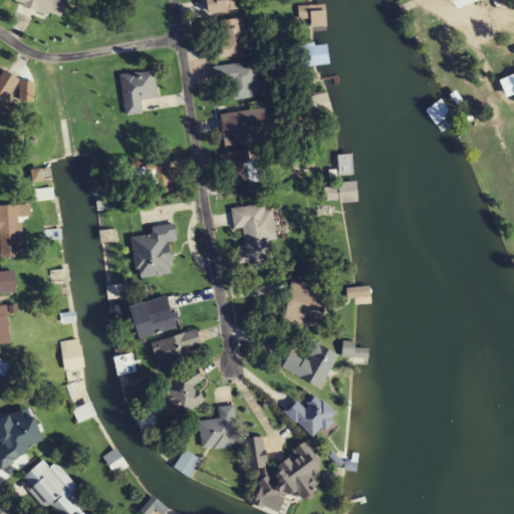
[(61,18),(66,0),(15,0),(14,5),(61,18)]
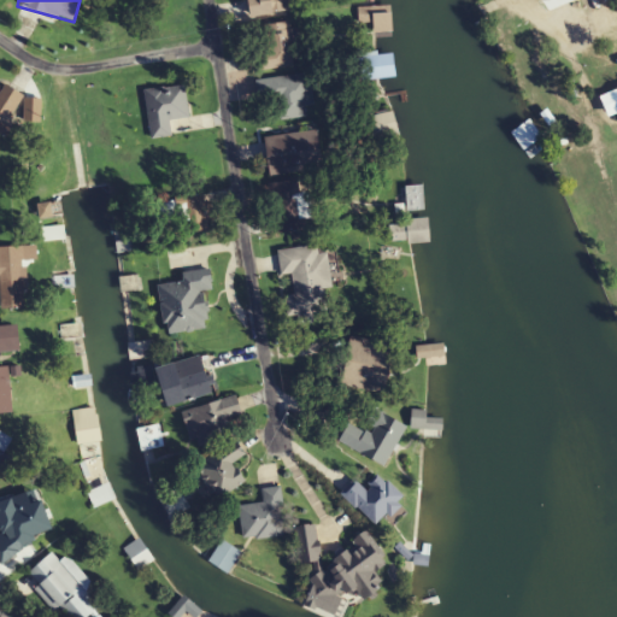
[(247,0),(250,18),(292,13),(289,0),(247,0)]
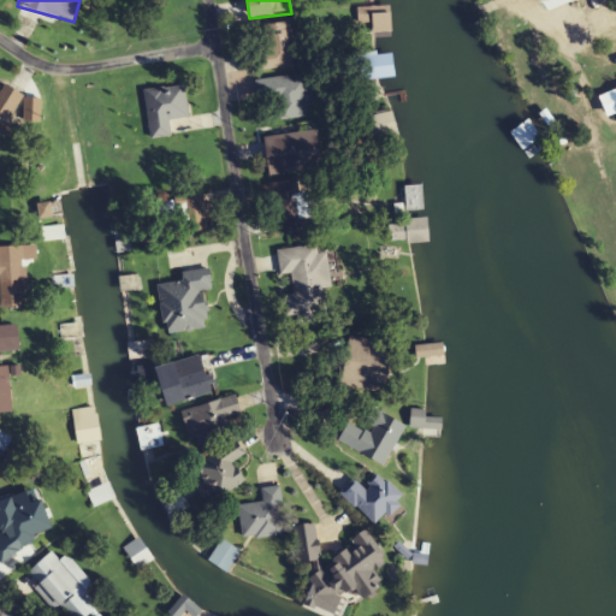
[(381,40),(389,21),(368,24),(369,42),(381,40)]
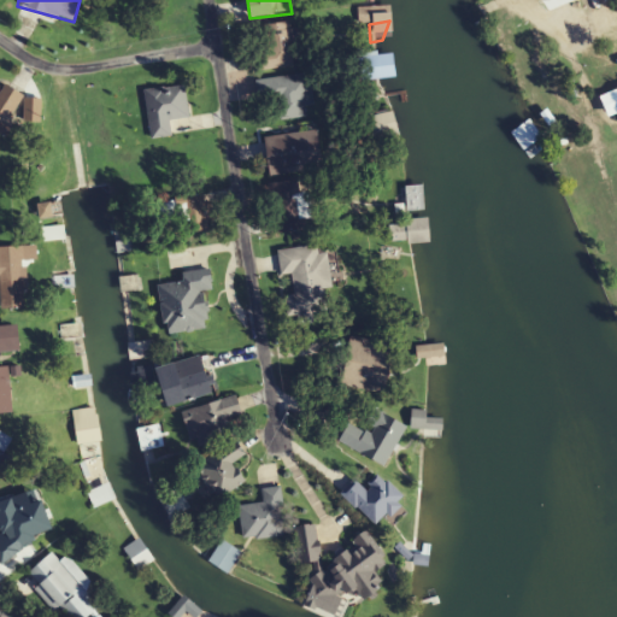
[(300,48),(299,25),(259,27),(260,70),(294,69),(293,50),(300,48)]
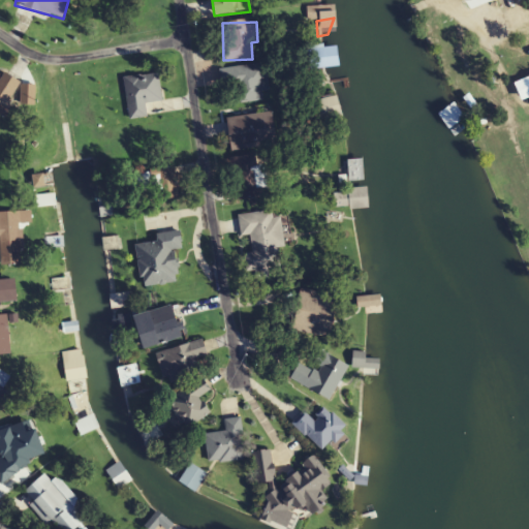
[(341,70),(340,53),(318,55),(319,71),(341,70)]
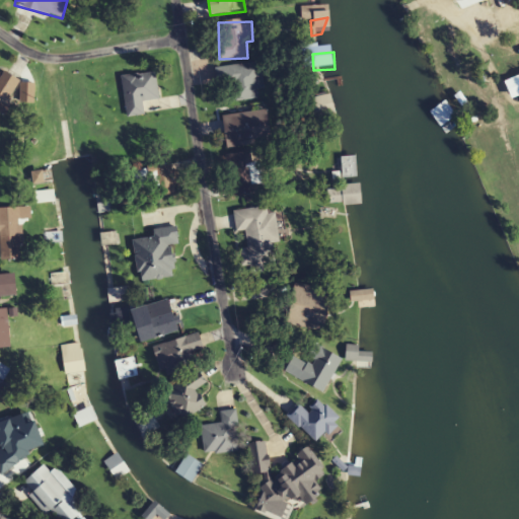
[(264,87),(261,62),(215,67),(217,85),(233,83),(235,101),(256,98),(255,88),(264,87)]
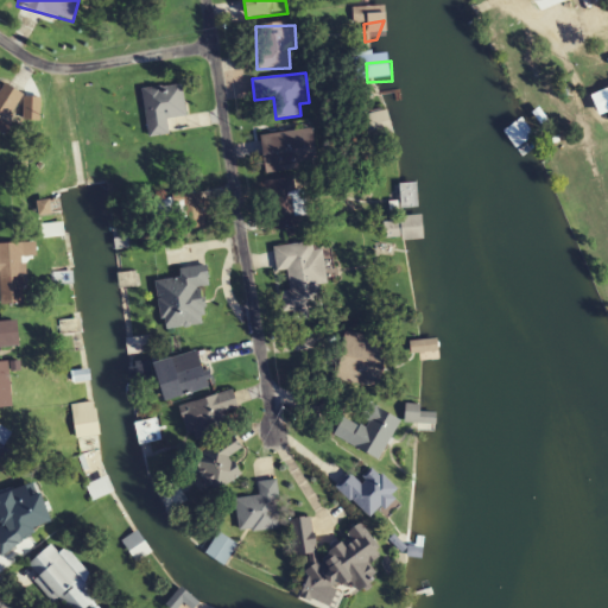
[(182,84),(143,89),(149,138),(169,135),(168,119),(187,116),(182,84)]
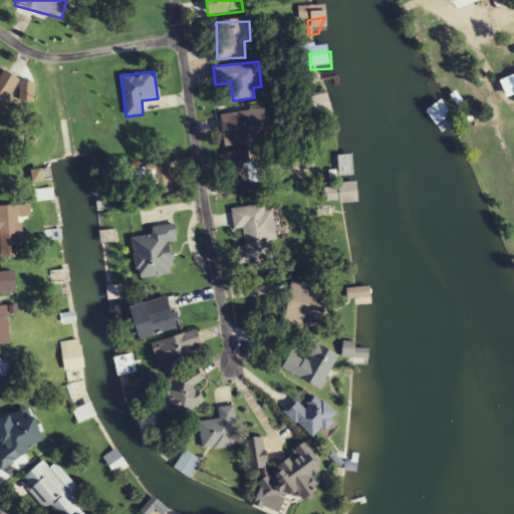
[(507,98),(513,94),(513,74),(500,81),(507,98)]
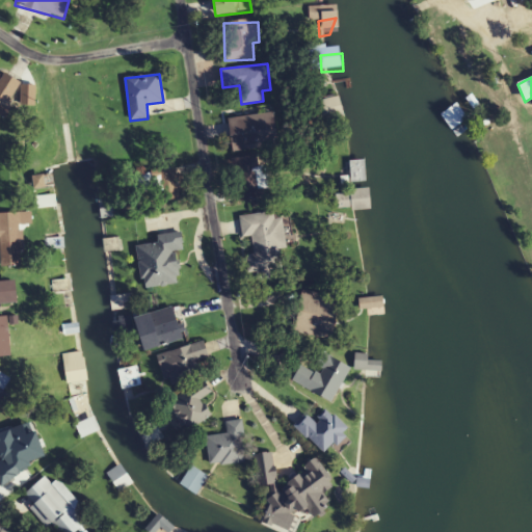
[(321,122),(344,117),(339,96),(317,101),(321,122)]
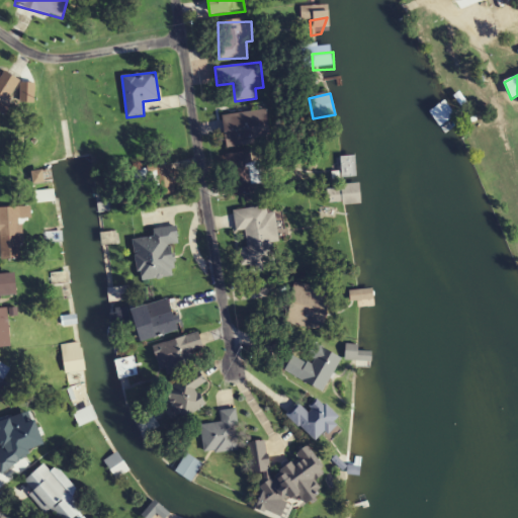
[(427,115),(440,136),(462,121),(448,103),(427,115)]
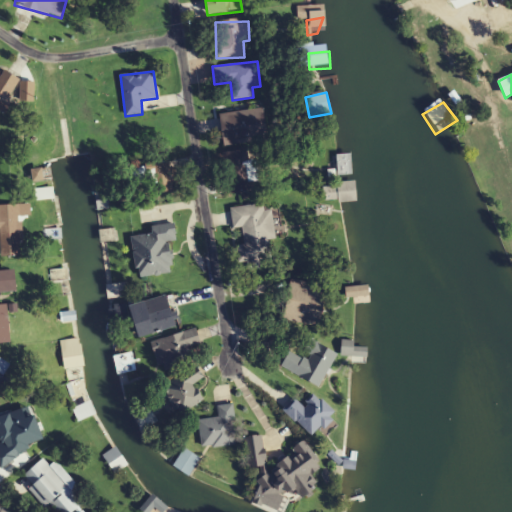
[(224,146),(268,140),(264,108),(220,114),(224,146)]
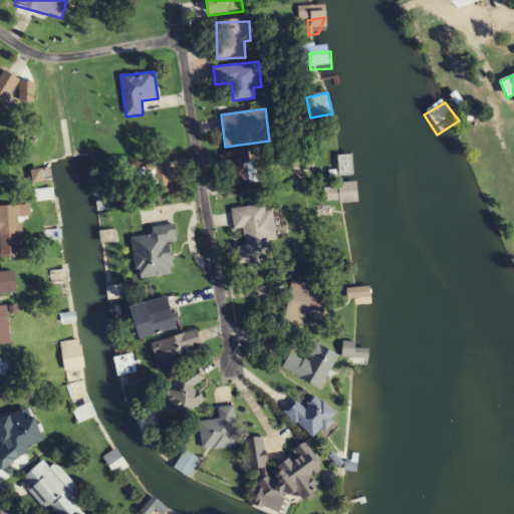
[(257,161),(251,161),(249,151),(224,154),(229,196),(255,192),(254,184),(259,183),(257,161)]
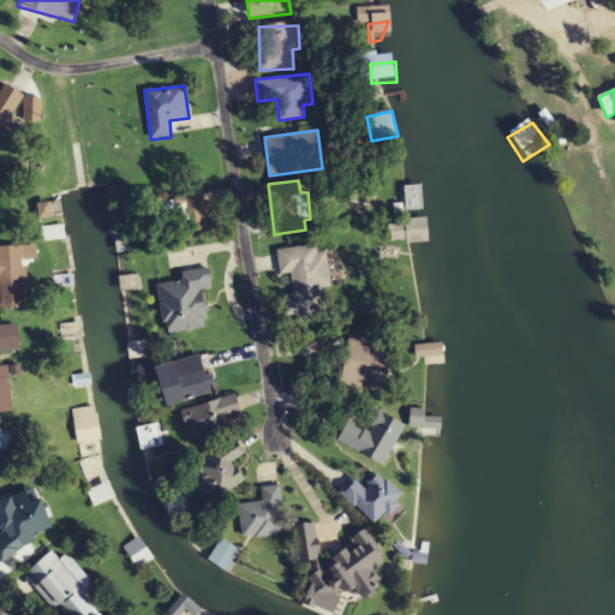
[(421,191),(421,213),(406,218),(402,191),(421,191)]
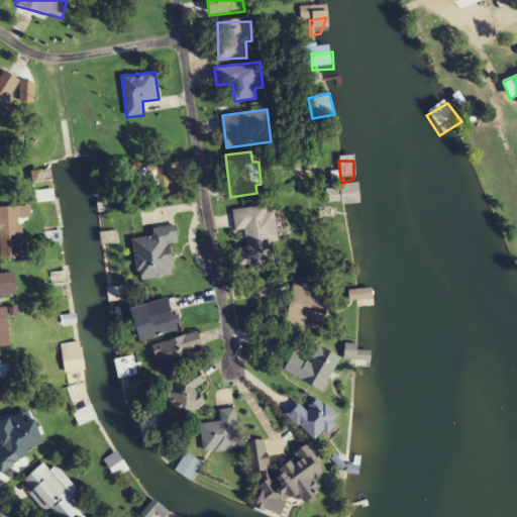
[(136,169),(138,186),(173,182),(171,165),(136,169)]
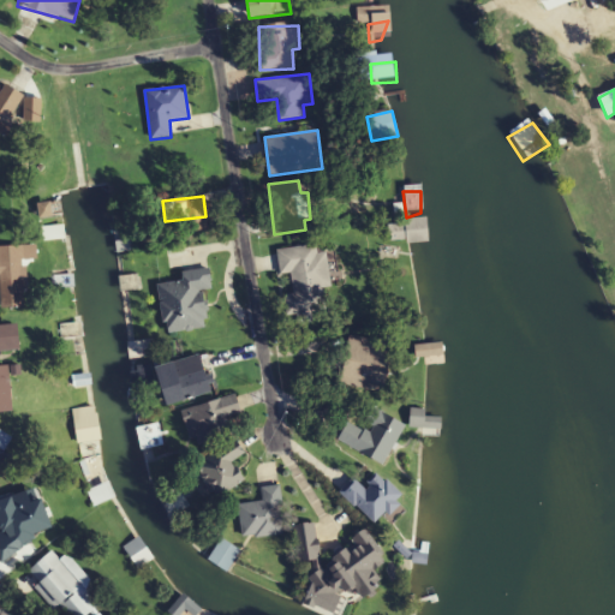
[(63,226),(43,227),(43,240),(64,239),(63,226)]
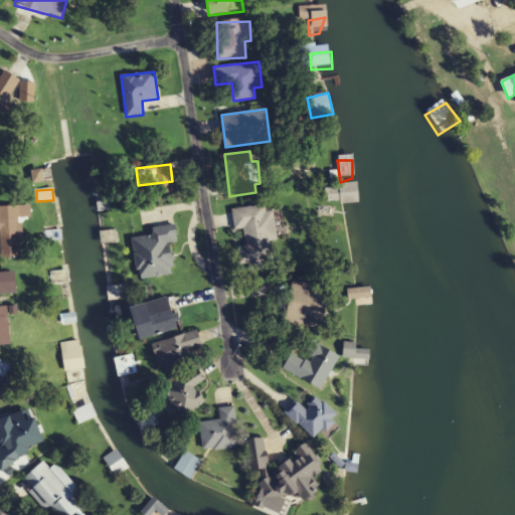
[(356,193),(359,207),(334,207),(334,193),(356,193)]
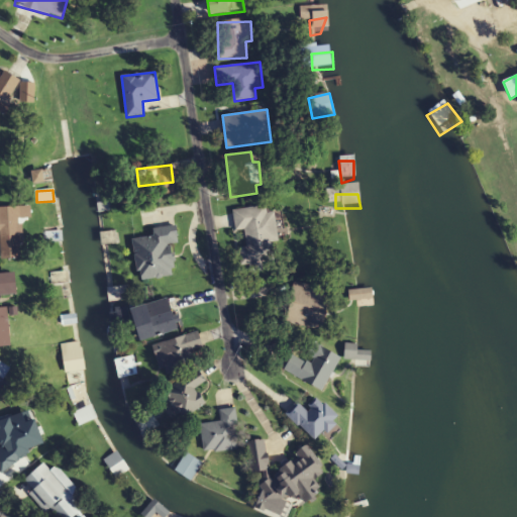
[(0,259),(22,259),(21,219),(31,219),(30,207),(0,207),(0,259)]
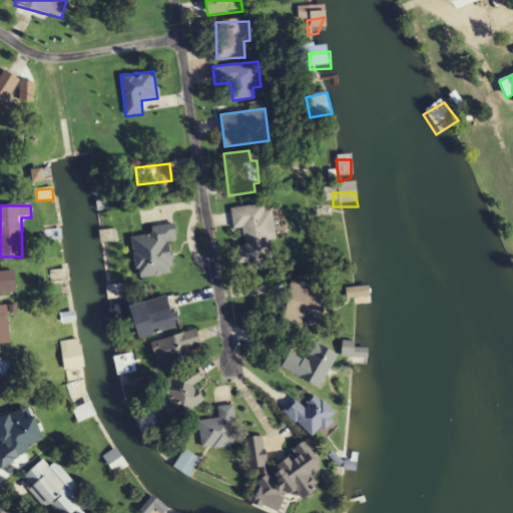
[(231,208),(233,230),(241,229),(243,246),(237,247),(239,265),(247,264),(248,270),(260,269),(259,261),(272,260),(270,241),(276,240),(273,211),(265,212),(264,205),(231,208)]
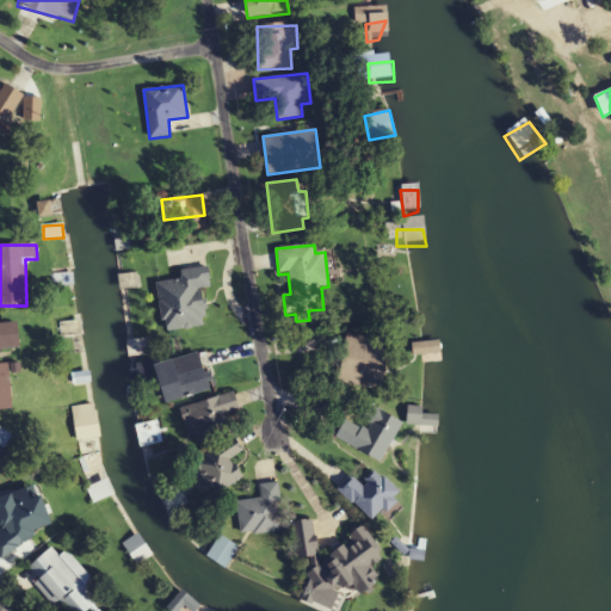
[(180,271),(181,281),(158,284),(165,333),(207,327),(202,290),(211,289),(209,267),(180,271)]
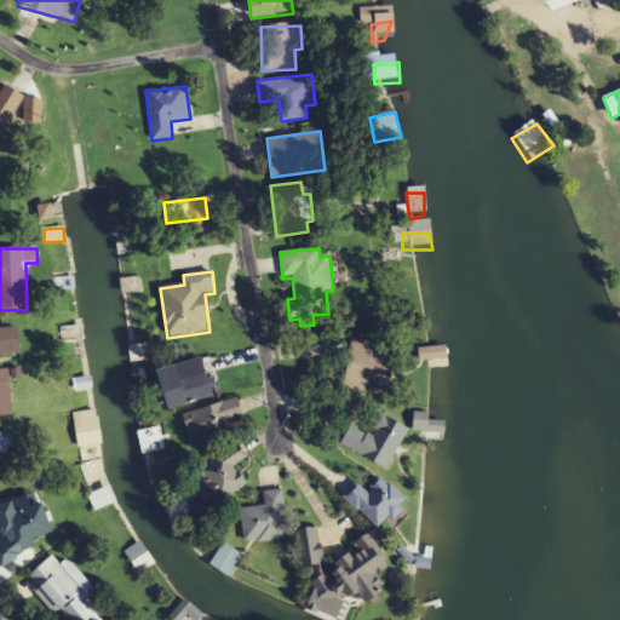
[(57,329),(78,327),(81,343),(61,348),(57,329)]
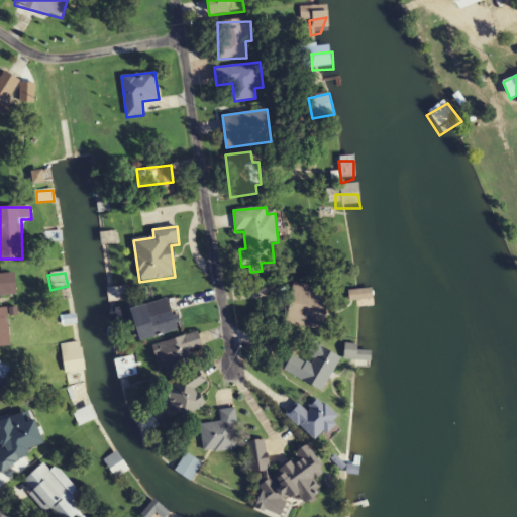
[(329,289),(292,283),(286,324),(323,330),(329,289)]
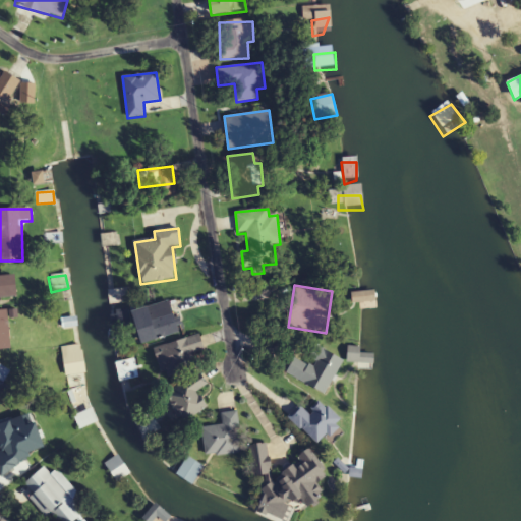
[(128,305),(127,288),(109,291),(110,306),(128,305)]
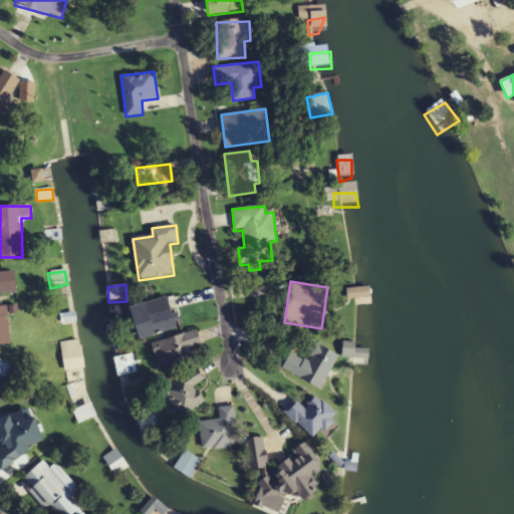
[(368,292),(370,309),(347,310),(347,291),(368,292)]
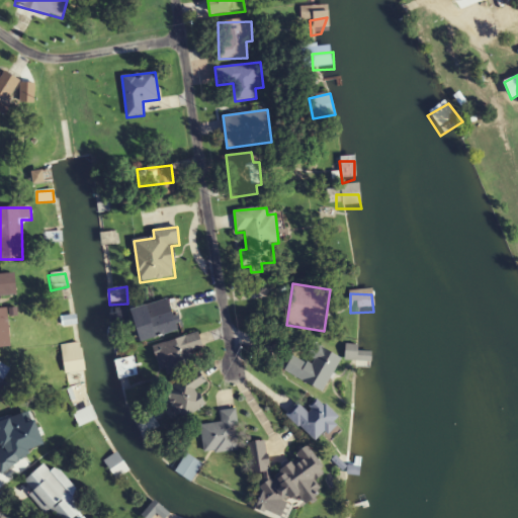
[(169,299),(132,312),(142,344),(178,332),(169,299)]
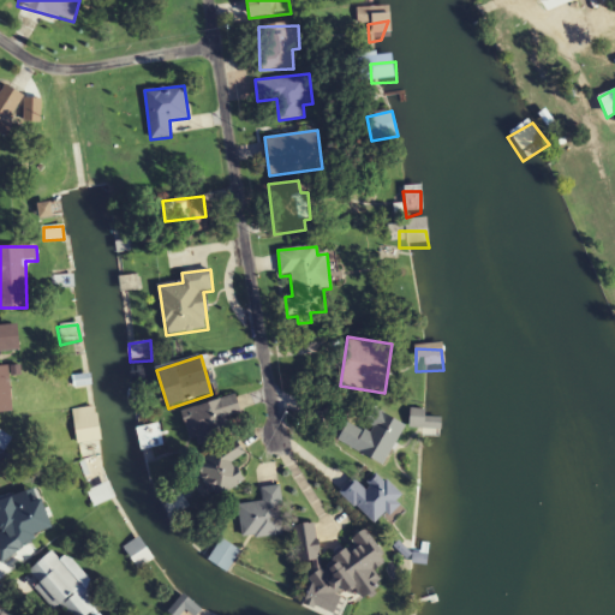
[(67,380),(94,378),(90,389),(71,394),(67,380)]
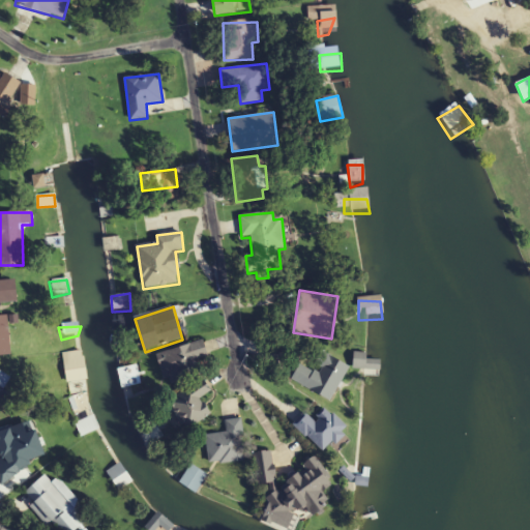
[(208,357),(204,343),(157,354),(166,386),(201,378),(197,360),(208,357)]
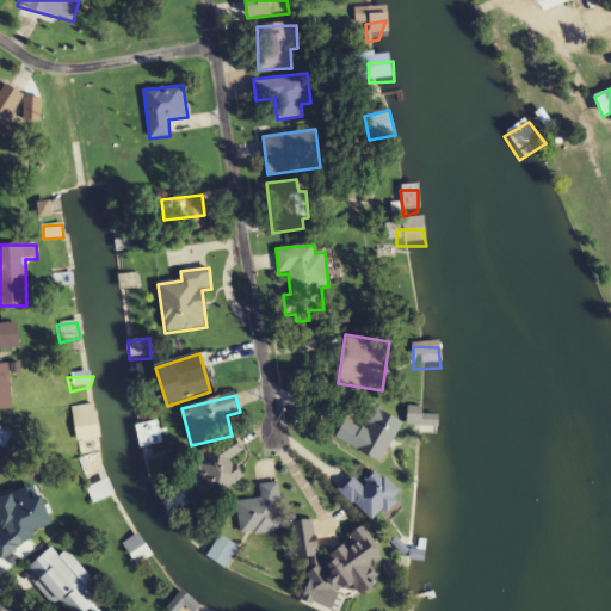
[(381,463),(402,423),(374,407),(363,429),(346,420),(335,439),(381,463)]
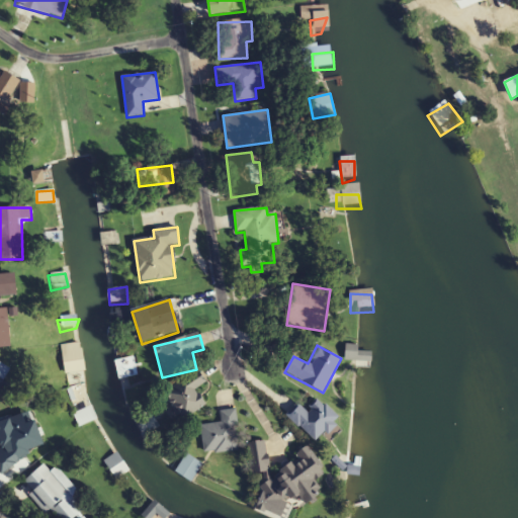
[(59,349),(64,385),(81,385),(75,350),(59,349)]
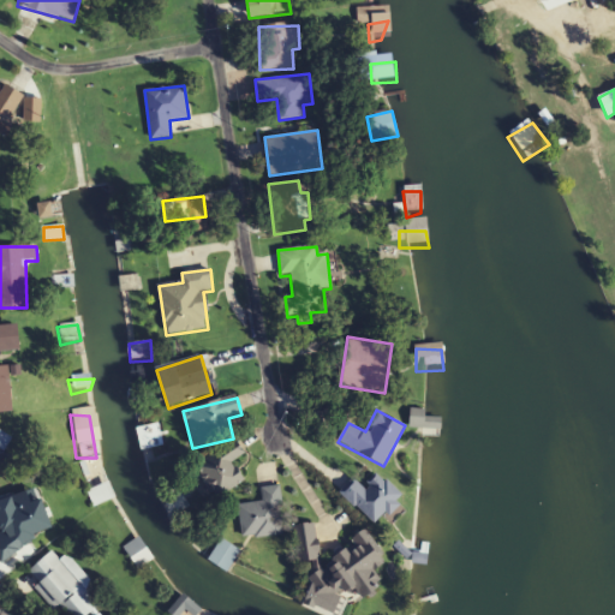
[(440,421),(439,441),(416,439),(417,421),(440,421)]
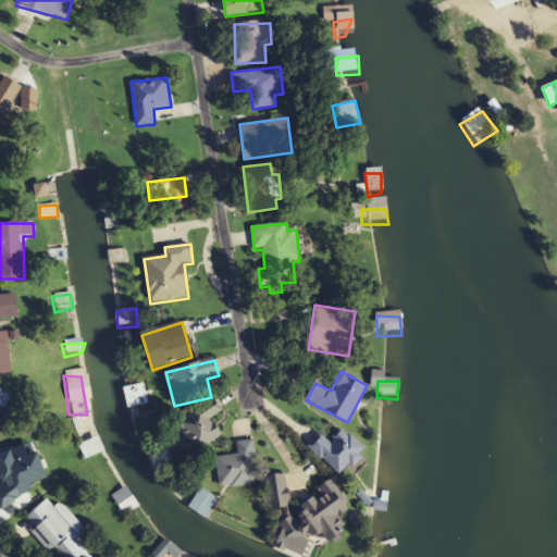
[(150,419),(145,385),(125,390),(127,422),(150,419)]
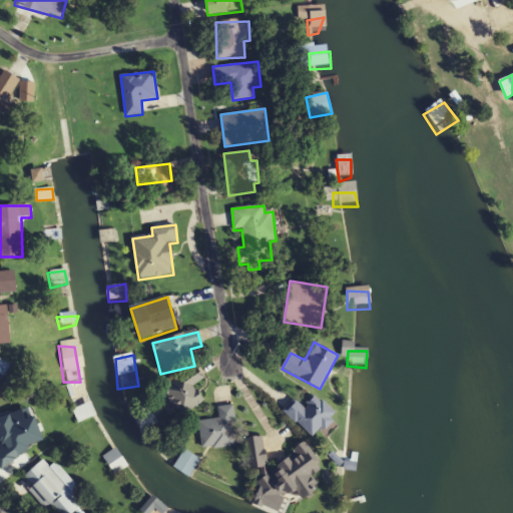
[(204,403),(194,386),(204,380),(198,369),(163,388),(179,416),(204,403)]
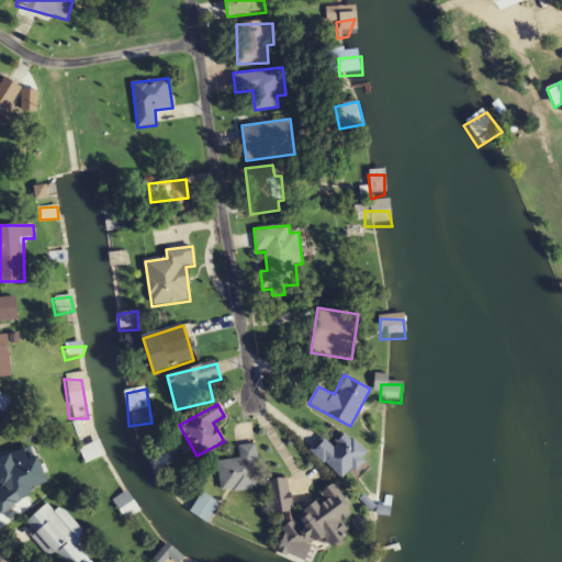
[(322,437),(311,452),(344,480),(367,452),(344,433),(333,447),(322,437)]
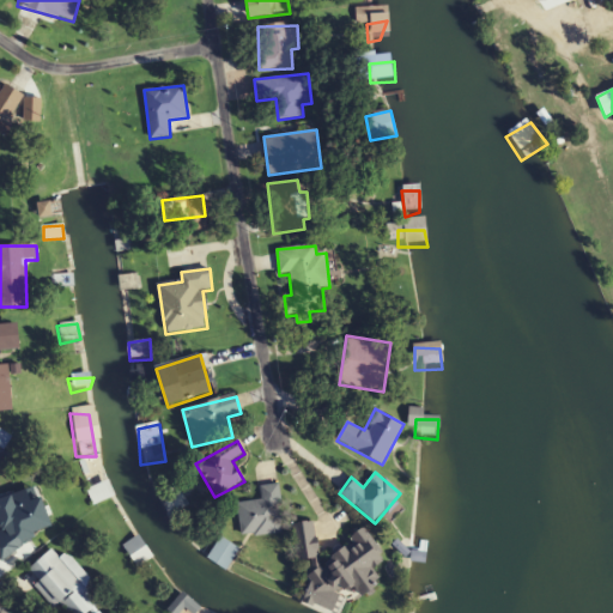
[(115,504),(102,477),(83,487),(91,513),(115,504)]
